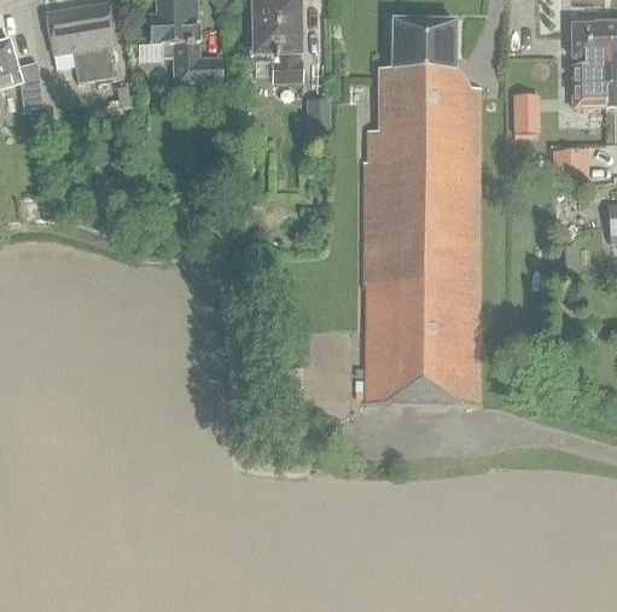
[(175,86),(221,85),(221,58),(199,58),(198,42),(199,42),(199,27),(197,27),(197,0),(156,0),(156,10),(157,10),(157,16),(150,17),(151,44),(164,42),(164,57),(174,57),(175,86)]
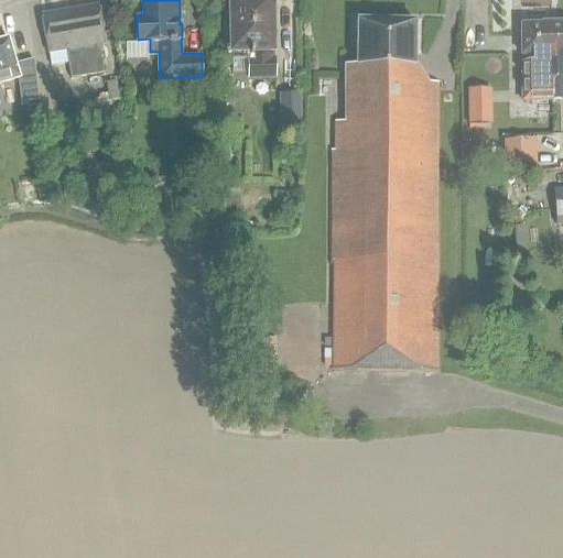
[(249,75),(275,74),(275,55),(273,55),(271,0),(229,0),(230,10),(231,10),(233,56),(249,56),(249,75)]
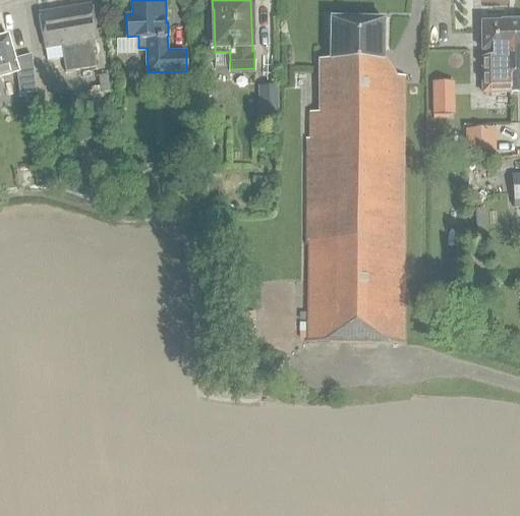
[(66,69),(98,64),(92,29),(97,27),(93,1),(39,10),(44,38),(60,35),(62,44),(64,54),(66,69)]
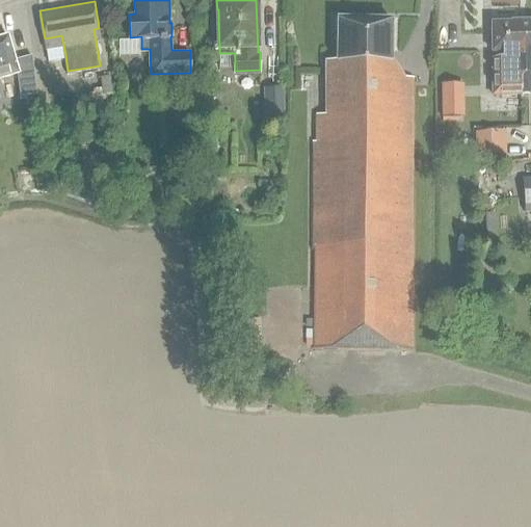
[(413,347),(414,74),(404,74),(393,58),(391,58),(392,17),(338,16),(337,57),(326,57),(326,110),(316,110),(316,137),(314,137),(313,243),(315,243),(314,346),(413,347)]
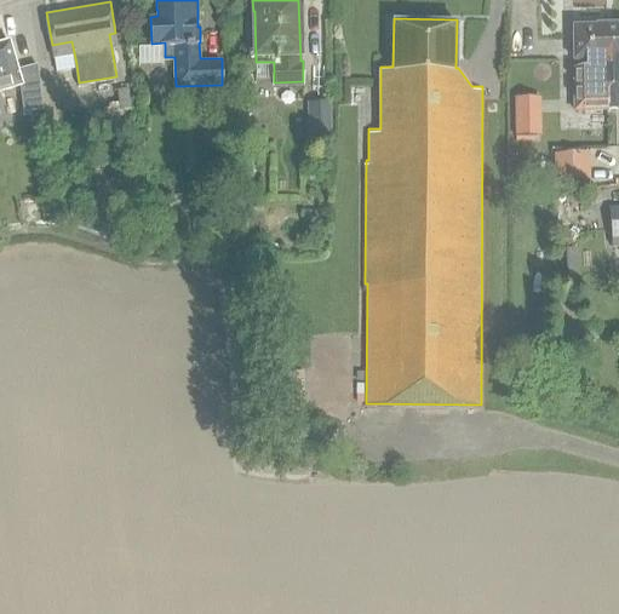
[(588,57),(588,64),(579,64),(579,105),(588,105),(607,104),(607,42),(607,38),(607,21),(597,21),(597,22),(573,23),(574,57),(588,57)]
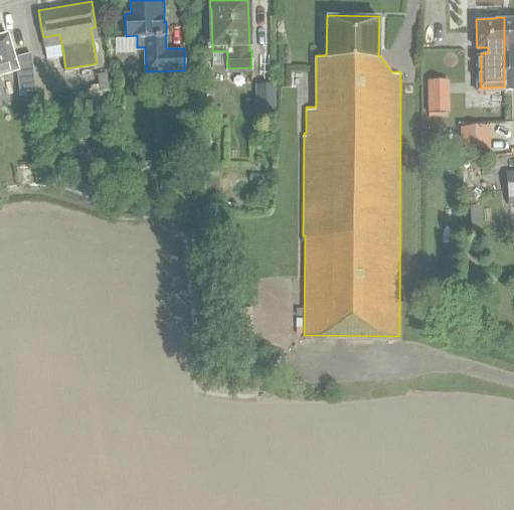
[(513,17),(504,17),(504,31),(504,35),(504,87),(513,86),(513,17)]
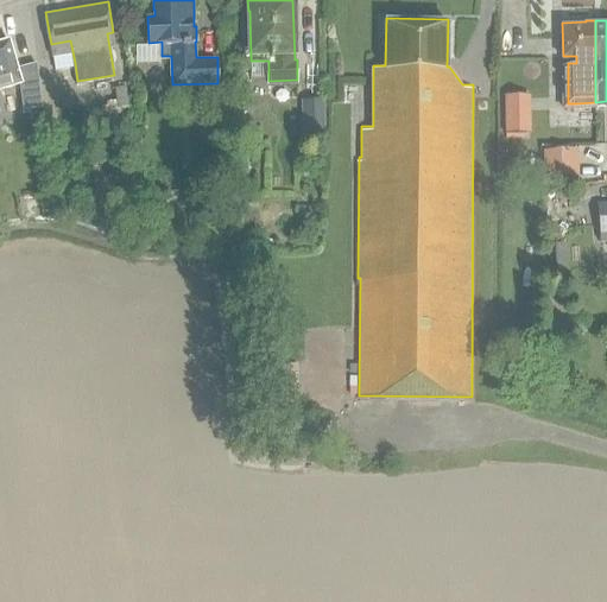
[(0,86),(20,81),(24,106),(43,105),(37,59),(18,65),(10,37),(0,39),(0,86)]
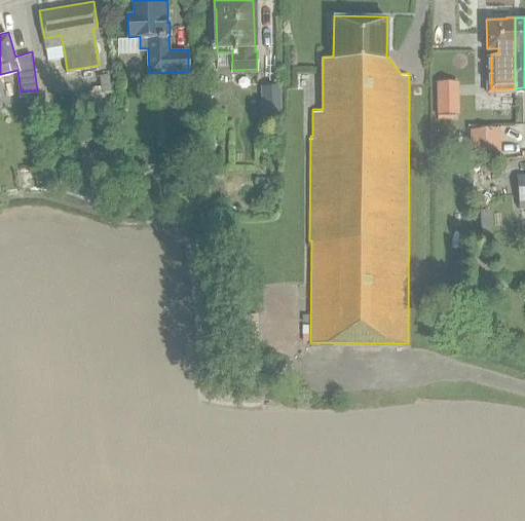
[(63,44),(46,47),(47,57),(65,54),(63,44)]
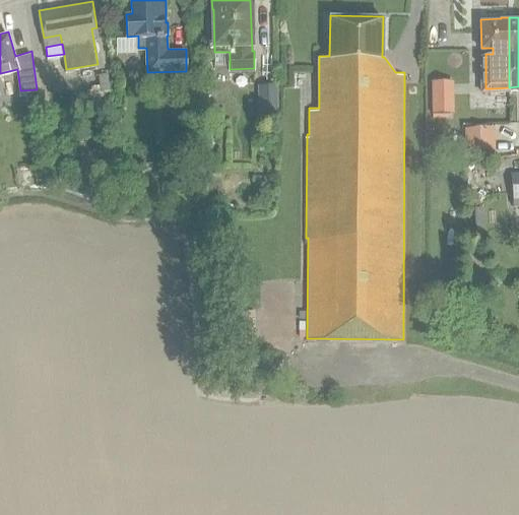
[(111,88),(108,71),(98,73),(101,90),(111,88)]
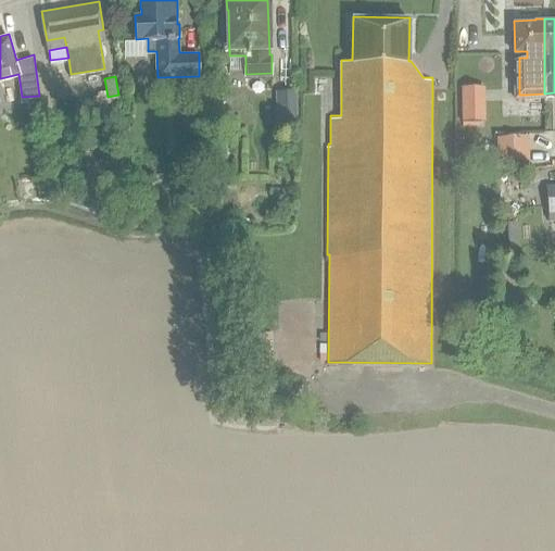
[(200,82),(190,82),(191,98),(201,97),(200,82)]
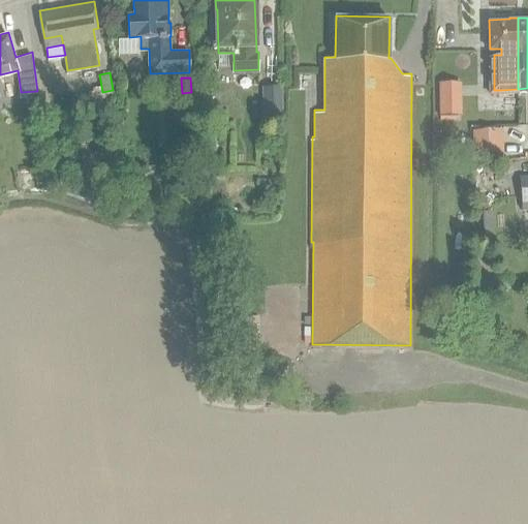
[(439,80),(439,113),(457,113),(456,80),(439,80)]
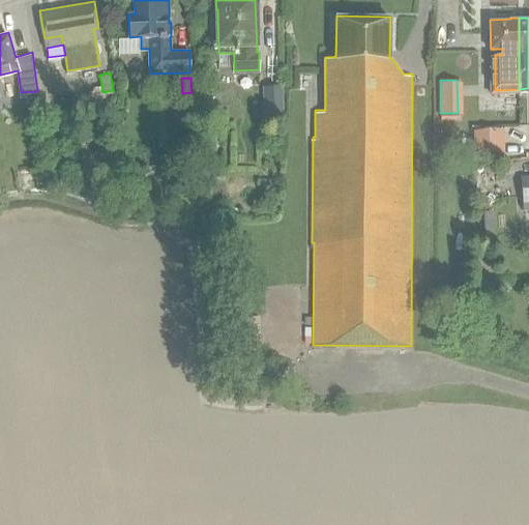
[(284,81),(263,82),(264,113),(285,112),(284,81)]
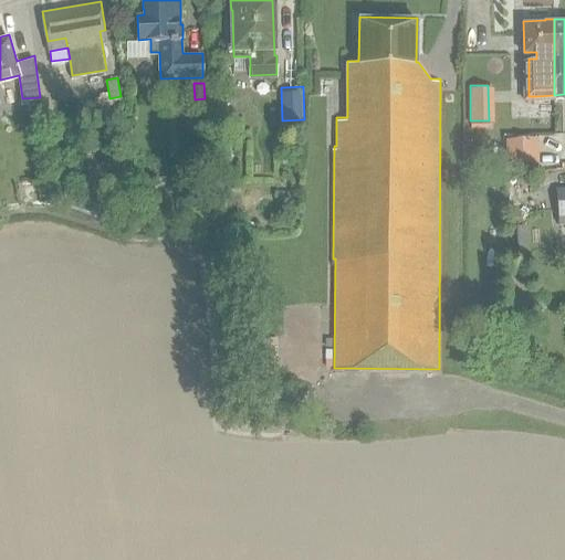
[(503,137),(503,164),(540,162),(540,136),(503,137)]
